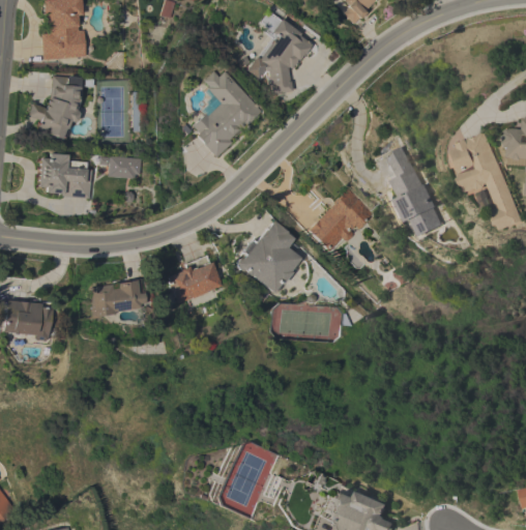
[(82,0),(84,15),(79,15),(80,30),(85,30),(87,56),(45,59),(42,33),(52,32),(51,29),(49,29),(48,18),(45,18),(44,0),(82,0)]
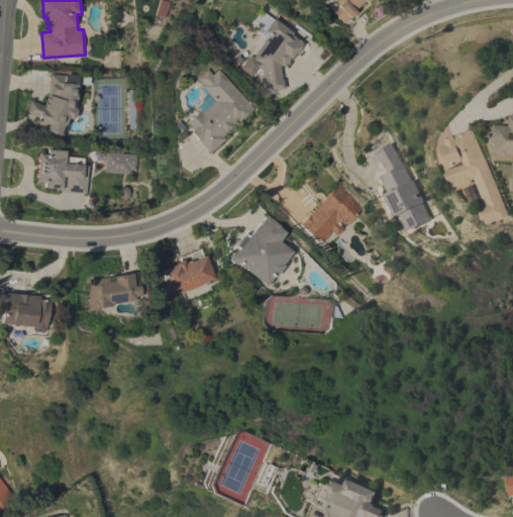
[(162,0),(166,0),(173,2),(168,17),(158,14),(162,0)]
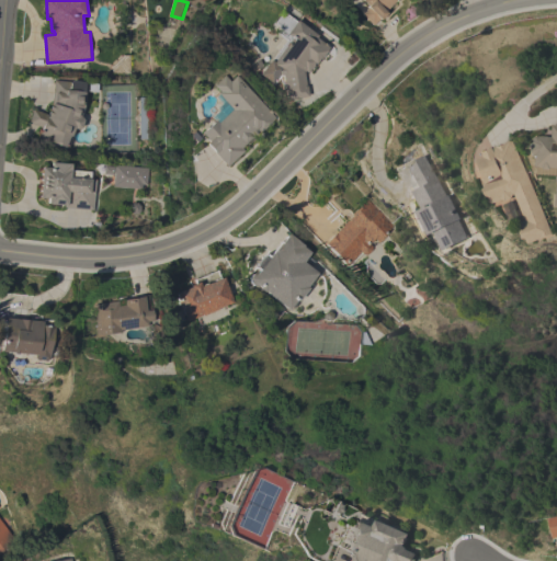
[(398,0),(387,11),(389,12),(383,19),(382,18),(375,25),(364,14),(371,8),(370,6),(371,4),(366,0),(398,0)]
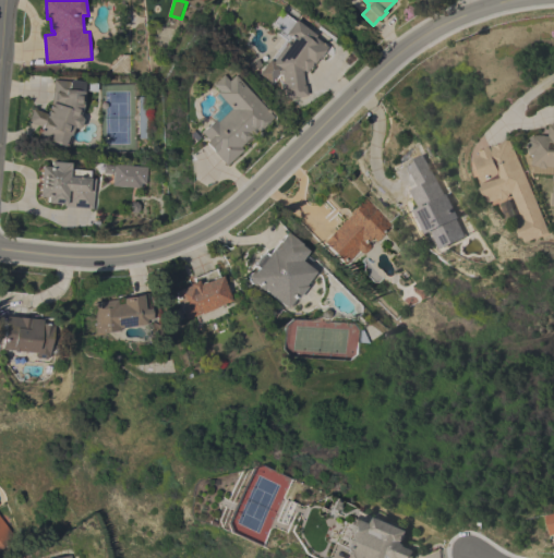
[(308,95),(286,98),(282,74),(281,74),(279,73),(273,83),(261,74),(272,59),(273,60),(288,39),(278,32),(282,26),(276,23),(284,12),(298,21),(298,20),(318,35),(317,37),(330,46),(322,59),(321,58),(316,63),(315,62),(314,64),(315,64),(312,69),(311,68),(308,72),(305,70),(304,71),(308,95)]
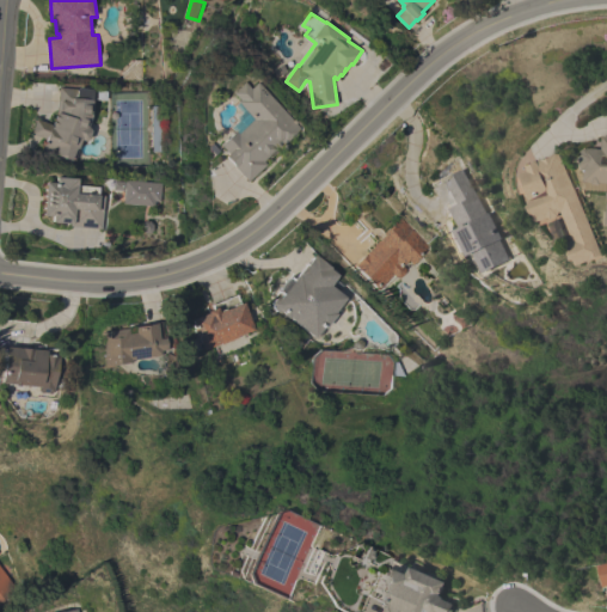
[(136,60),(145,60),(146,80),(124,79),(126,69),(136,60)]
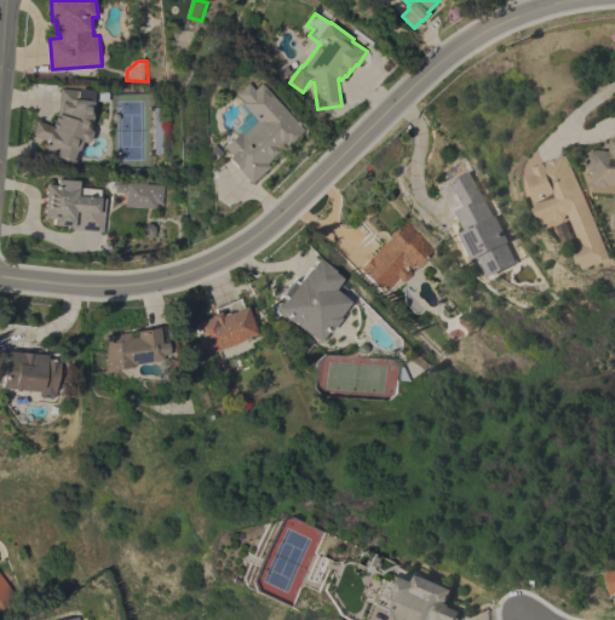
[(236,130),(243,121),(242,119),(247,115),(240,107),(245,103),(243,102),(246,101),(239,93),(251,82),(258,90),(263,85),(262,84),(265,81),(271,89),(270,89),(308,130),(287,148),(286,147),(285,148),(282,145),(279,149),(281,151),(269,164),(272,167),(254,183),(230,158),(234,155),(226,147),(240,133),(236,130)]
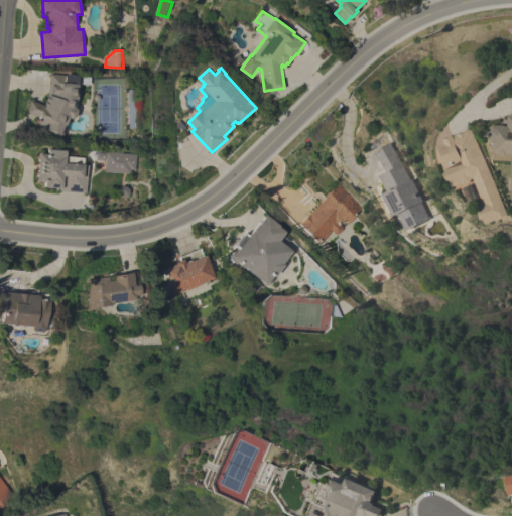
[(51,74),(66,75),(80,76),(79,84),(78,98),(75,107),(77,108),(79,110),(76,117),(73,119),(71,118),(65,135),(62,134),(62,135),(47,130),(48,126),(45,124),(45,125),(38,123),(40,117),(28,112),(32,100),(46,105),(49,95),(51,74)]
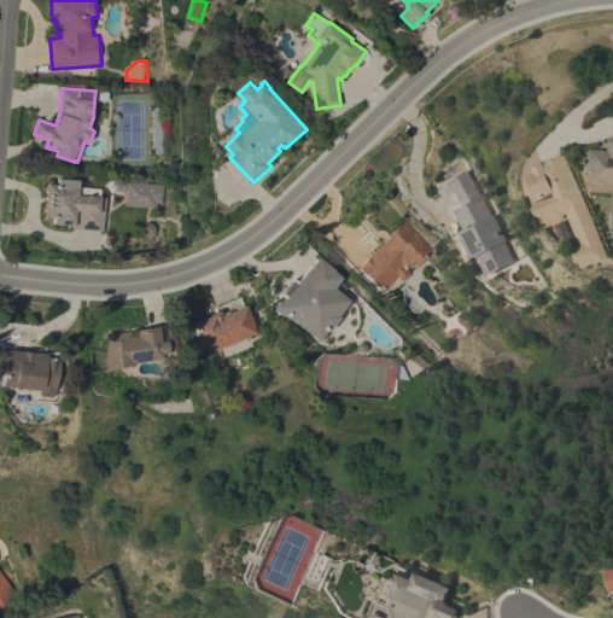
[(156,106),(165,106),(165,152),(157,152),(156,106)]
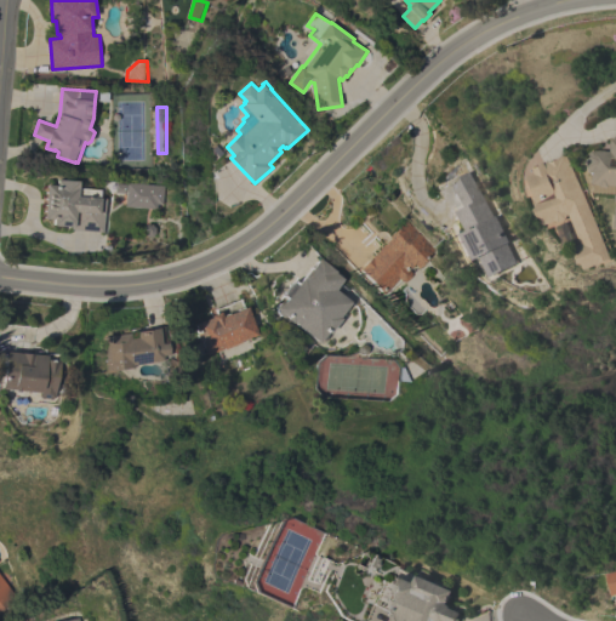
[(615,194),(594,192),(588,172),(593,167),(593,154),(599,149),(604,149),(611,149),(611,151),(615,151),(615,194)]
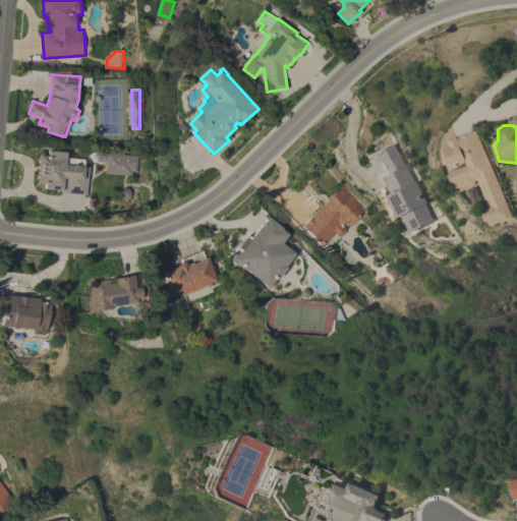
[(446,149),(455,145),(453,139),(479,128),(516,216),(495,226),(493,221),(490,221),(486,213),(487,211),(486,206),(492,204),(480,179),(479,179),(478,183),(472,185),(469,184),(460,188),(458,182),(455,181),(452,175),(454,173),(451,166),(453,166),(446,149)]
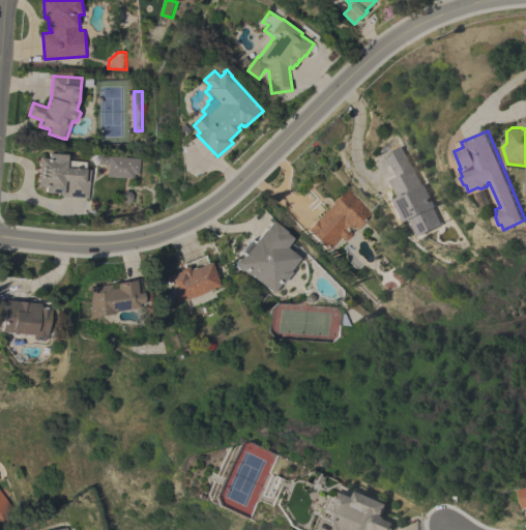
[(398,199),(402,197),(393,180),(396,179),(393,175),(413,166),(407,155),(414,151),(419,163),(418,163),(424,173),(428,177),(430,182),(431,181),(433,185),(431,186),(431,184),(429,185),(434,195),(439,193),(442,199),(437,202),(439,206),(437,207),(440,212),(446,209),(451,219),(445,224),(445,225),(422,236),(414,219),(409,222),(398,199)]
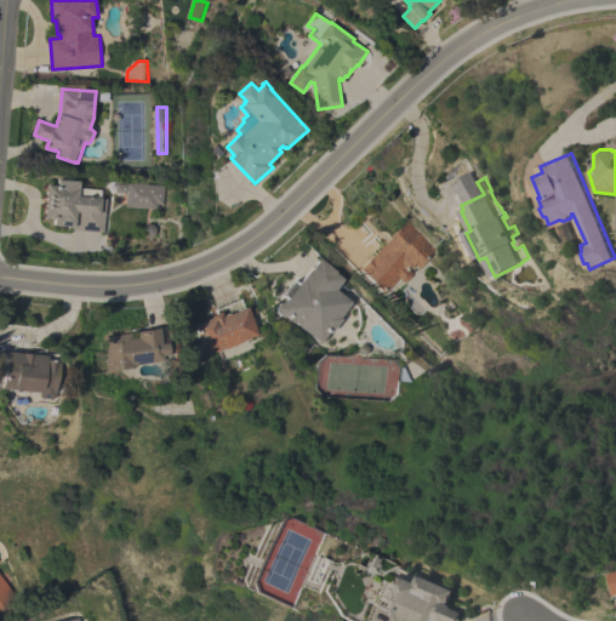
[(80,181),(80,188),(102,189),(102,198),(109,198),(106,232),(74,229),(74,227),(55,226),(55,218),(46,218),(49,184),(58,186),(58,180),(80,181)]
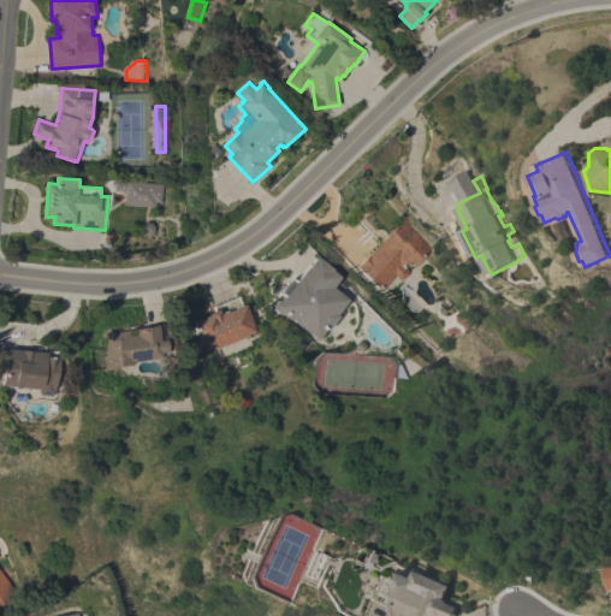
[(129,182),(166,185),(165,203),(159,203),(159,207),(128,206),(129,182)]
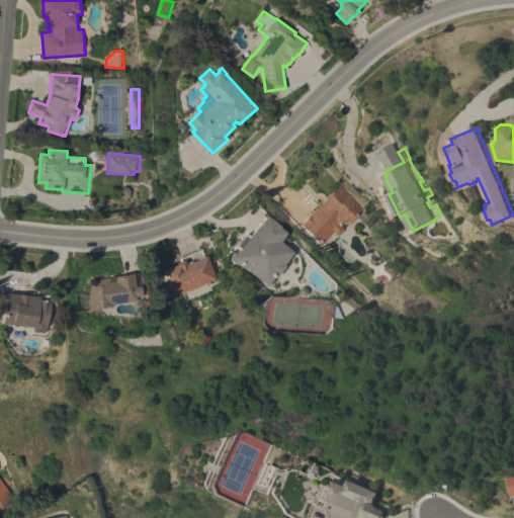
[(107,162),(98,161),(98,154),(107,154),(107,162)]
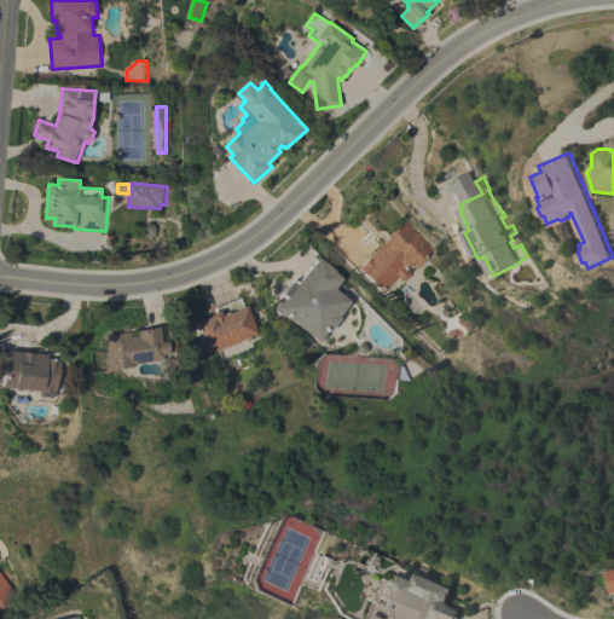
[(399,277),(383,293),(360,267),(381,248),(380,247),(391,237),(389,236),(407,219),(436,249),(430,254),(432,255),(418,267),(415,264),(410,268),(412,271),(412,276),(406,281),(403,281),(399,277)]
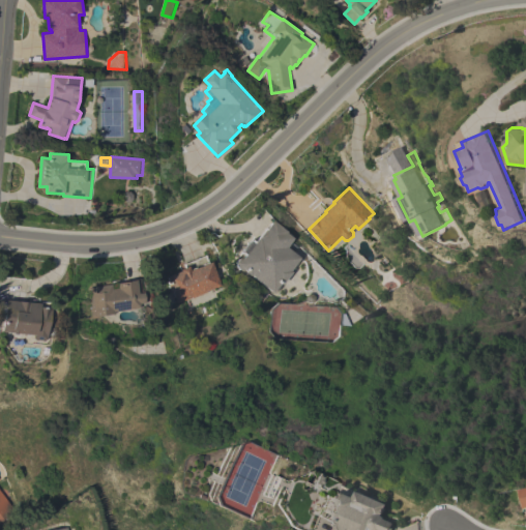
[(256,241),(260,237),(261,237),(262,237),(261,236),(268,227),(268,228),(274,221),(296,237),(289,246),(302,258),(297,264),(297,268),(294,272),(284,286),(282,289),(281,291),(278,293),(276,291),(274,293),(253,274),(251,275),(247,272),(245,269),(241,270),(237,267),(237,262),(240,258),(244,258),(245,255),(242,253),(243,247),(247,242),(253,239),(256,241)]
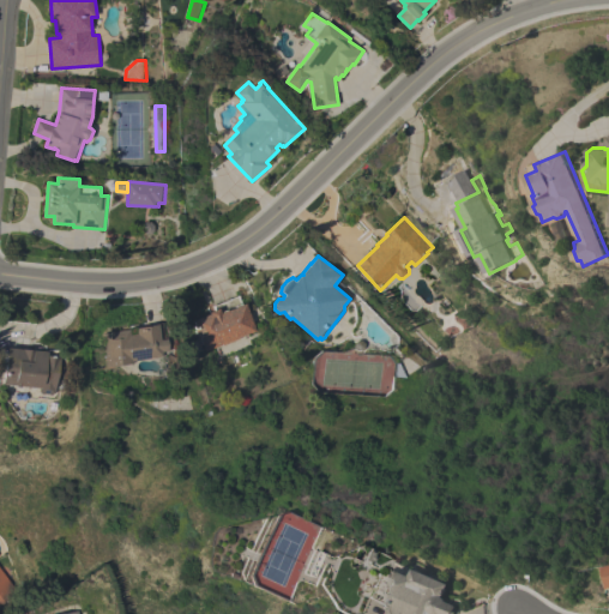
[(242,337),(242,338),(233,342),(233,341),(206,351),(194,320),(211,313),(210,312),(218,309),(216,305),(241,295),(245,304),(247,302),(258,331),(242,337)]
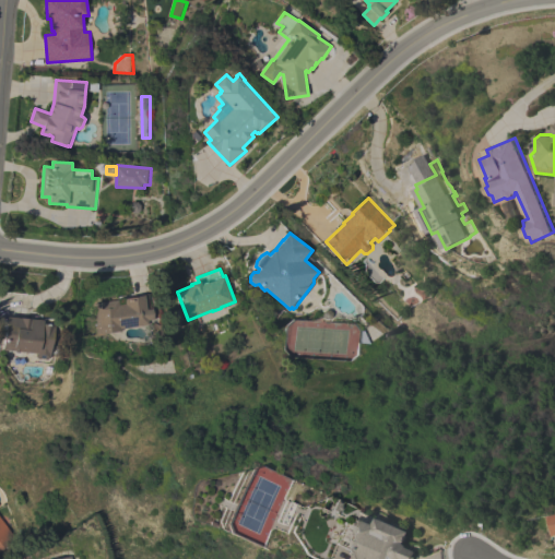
[(98,321),(96,322),(95,317),(97,317),(95,304),(119,299),(120,305),(126,304),(126,298),(146,295),(146,294),(151,293),(153,307),(149,308),(151,323),(124,328),(125,330),(99,334),(98,321)]
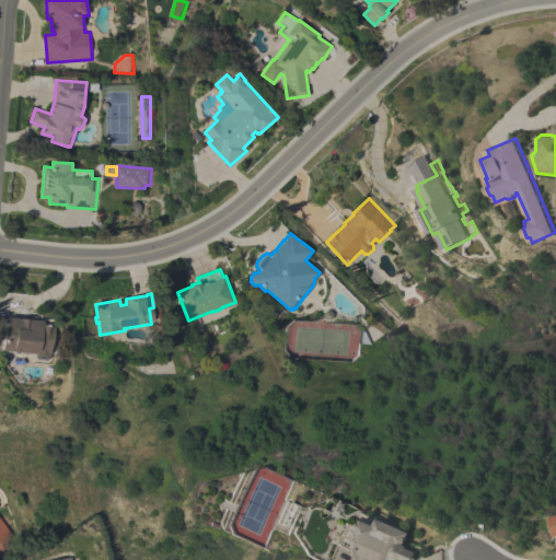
[(48,360),(48,359),(44,358),(43,359),(41,359),(38,356),(38,353),(22,352),(22,353),(18,352),(18,351),(4,350),(9,317),(45,321),(44,324),(56,325),(53,358),(50,360),(48,360)]
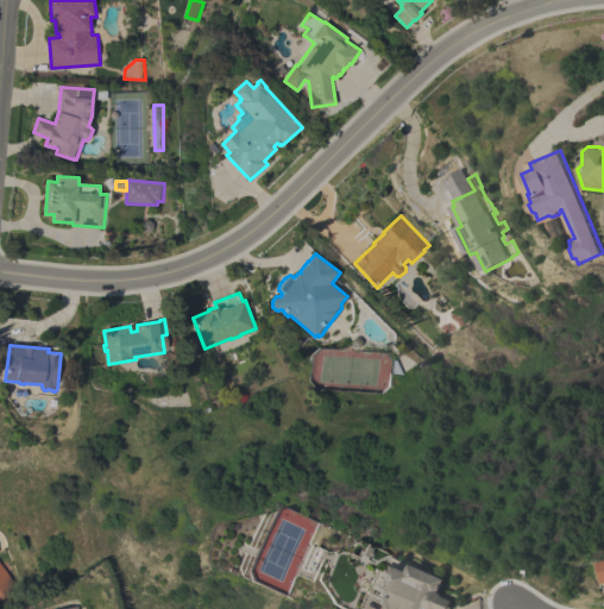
[(0,559),(20,586),(0,602),(0,559)]
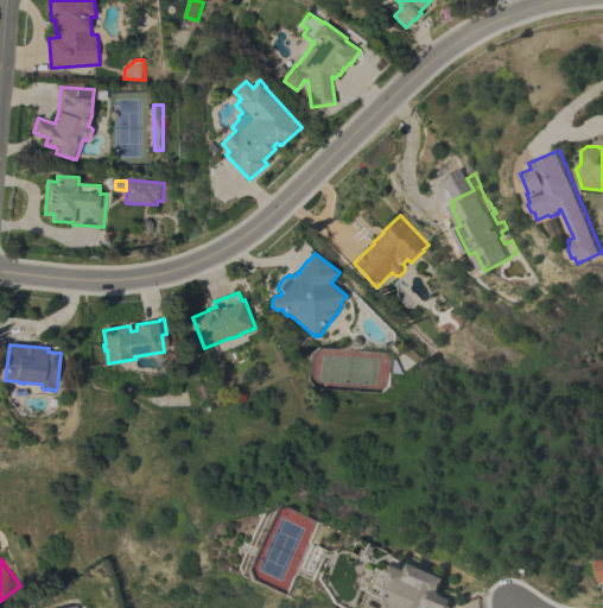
[(394,563),(397,564),(411,570),(414,563),(448,578),(444,583),(445,584),(443,589),(442,589),(442,590),(445,594),(445,595),(455,600),(451,607),(388,607),(378,603),(375,596),(376,595),(378,596),(381,588),(380,587),(389,565),(394,563)]
